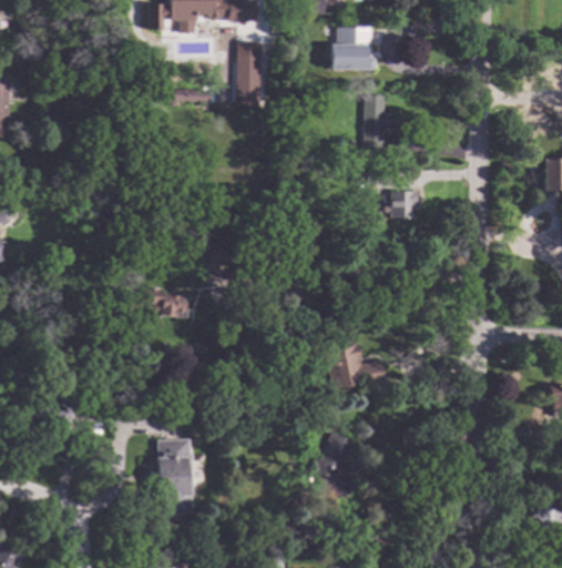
[(222,0),(222,2),(235,2),(235,19),(216,19),(216,16),(197,16),(197,19),(196,19),(196,32),(181,32),(181,19),(171,19),(171,0),(222,0)]
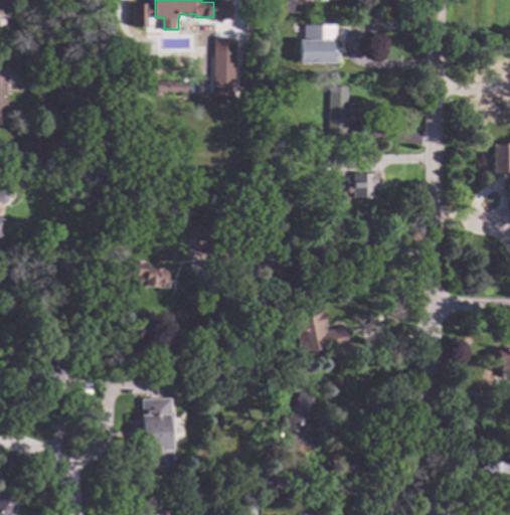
[(295,14),(295,0),(279,0),(280,13),(295,14)]
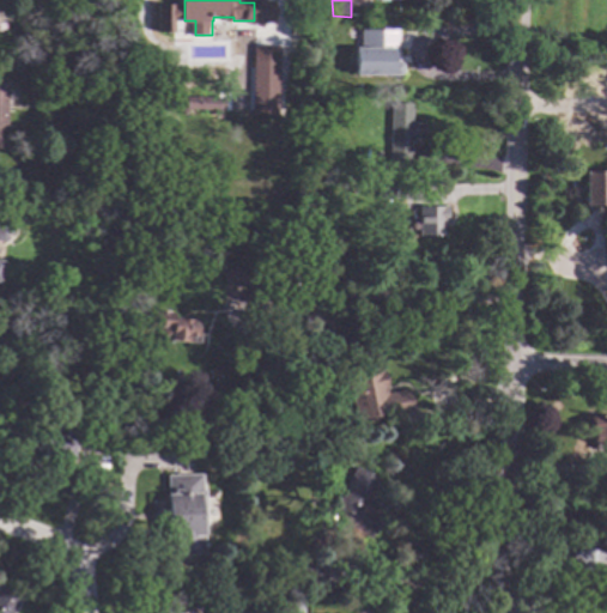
[(402,30),(363,30),(363,48),(357,48),(357,76),(401,76),(402,30)]
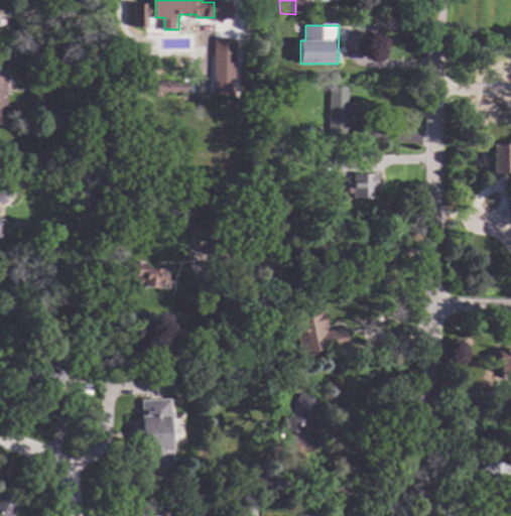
[(36,55),(26,55),(26,39),(36,39),(36,55)]
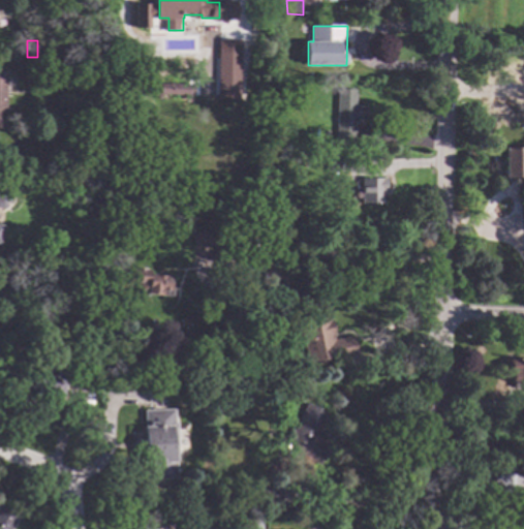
[(242,79),(222,79),(222,52),(225,52),(243,52),(242,79)]
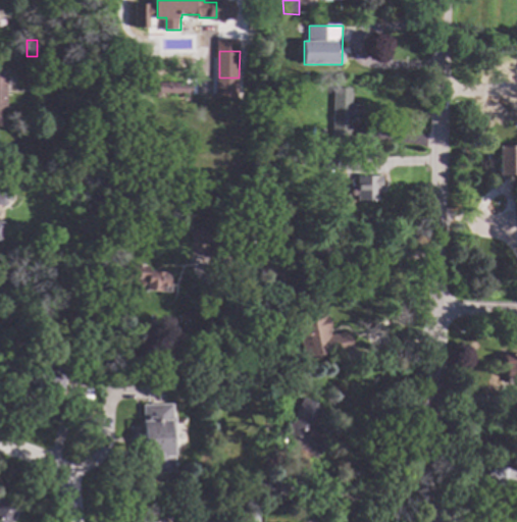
[(288,67),(278,67),(278,58),(289,58),(288,67)]
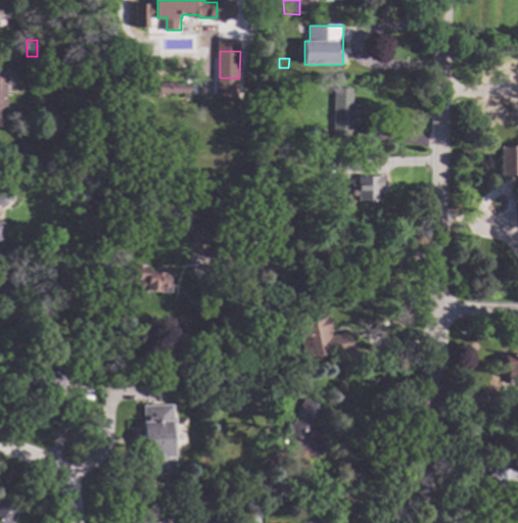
[(95,69),(89,75),(84,69),(89,63),(95,69)]
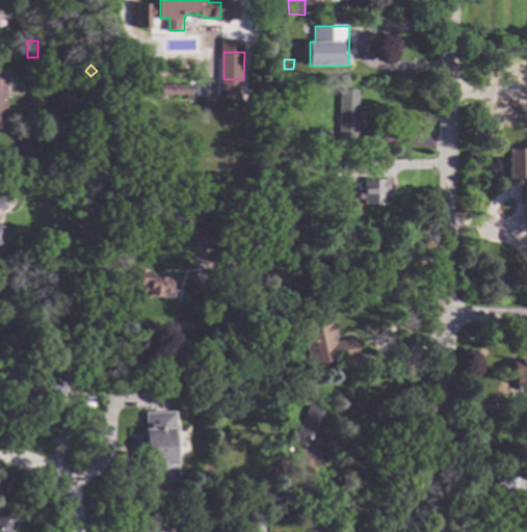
[(9,128),(0,128),(0,69),(9,69),(9,128)]
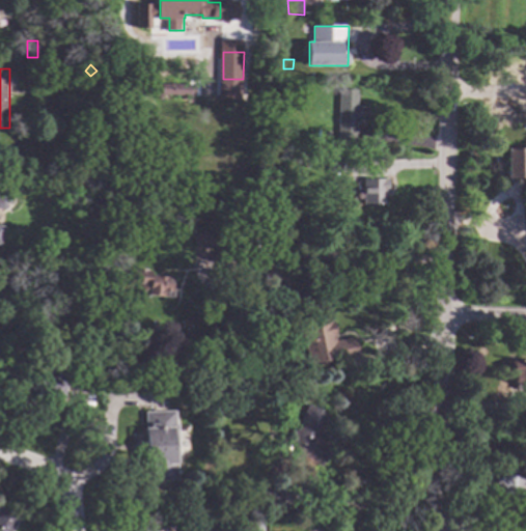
[(197,84),(197,94),(165,93),(165,83),(197,84)]
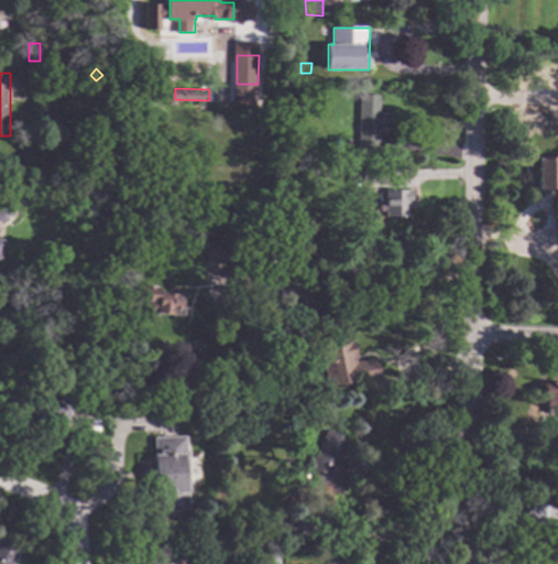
[(383,94),(382,112),(396,112),(395,128),(382,128),(381,150),(378,150),(378,158),(362,156),(363,149),(346,148),(347,139),(361,140),(363,93),(383,94)]
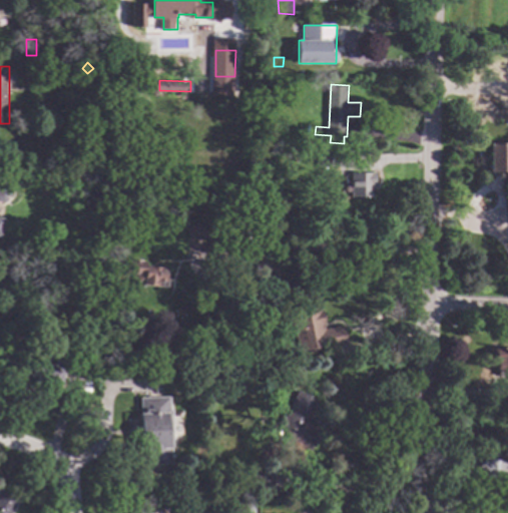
[(104,92),(104,99),(96,99),(96,91),(104,92)]
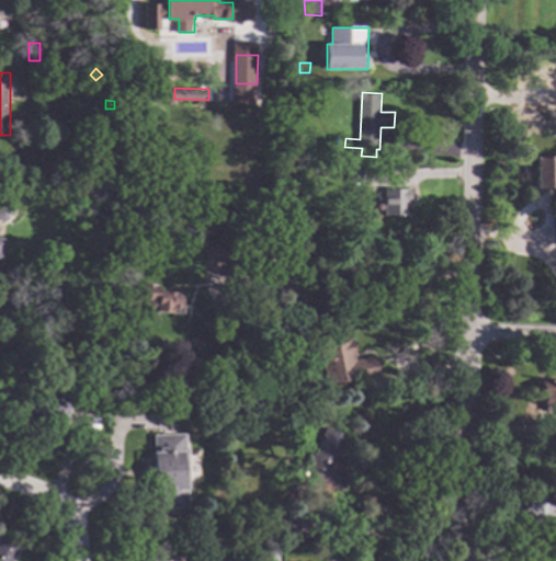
[(555,129),(532,129),(532,116),(525,116),(525,109),(555,109),(555,129)]
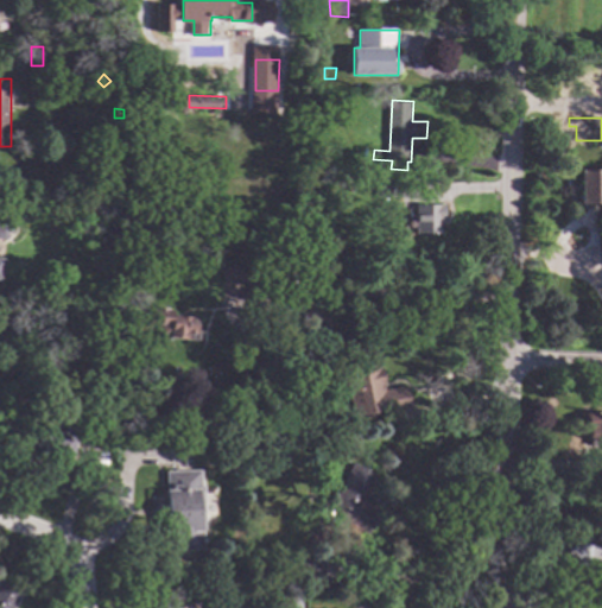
[(601,203),(583,203),(583,170),(601,170),(601,203)]
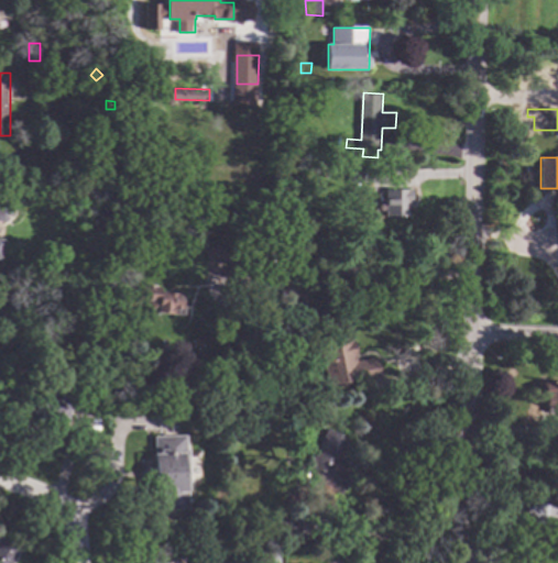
[(414,189),(414,201),(411,201),(411,214),(389,216),(387,189),(414,189)]
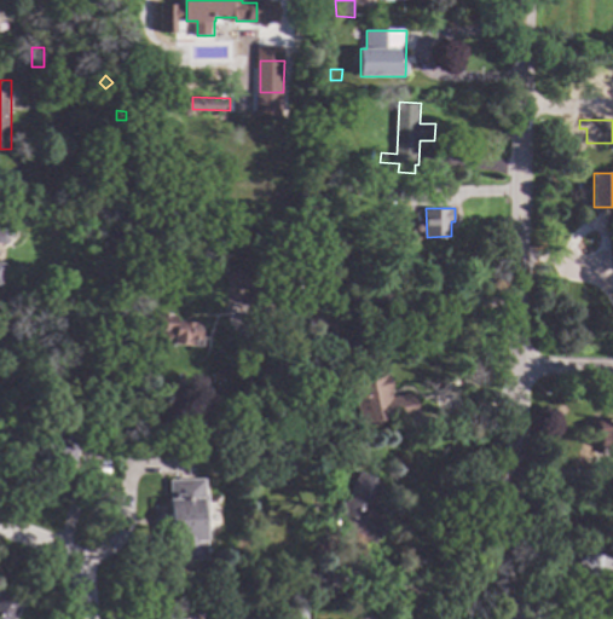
[(127,221),(119,225),(115,218),(123,213),(127,221)]
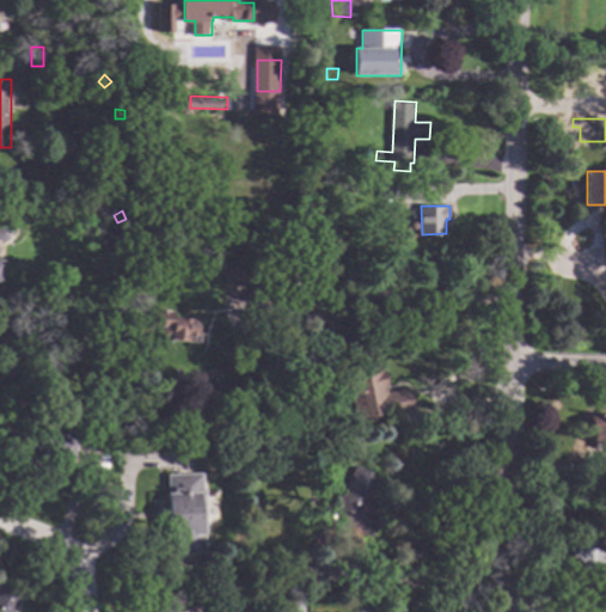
[(0,282),(4,283),(6,261),(0,259),(0,240),(12,243),(14,221),(0,219),(0,282)]
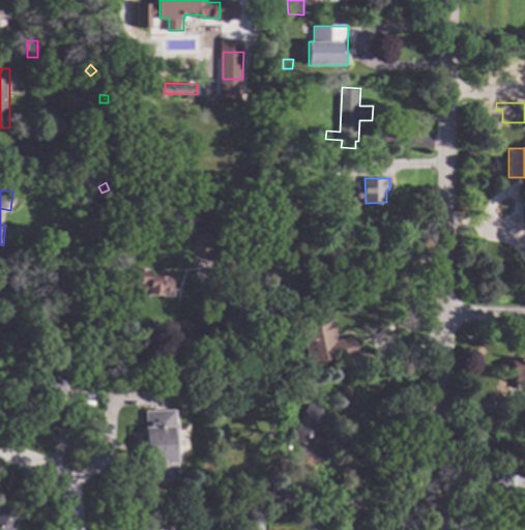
[(226,245),(210,244),(210,249),(196,249),(197,233),(227,233),(226,245)]
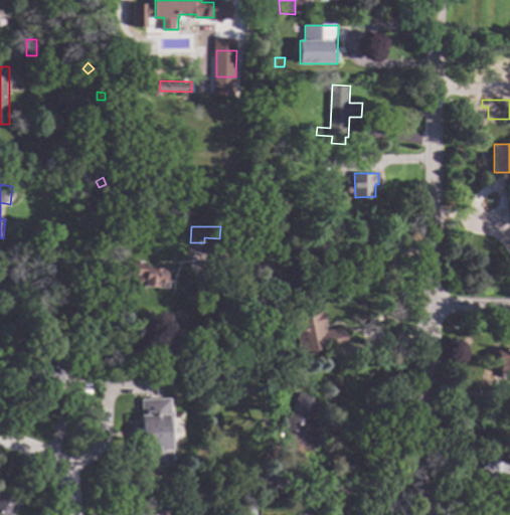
[(150,263),(150,267),(170,269),(169,279),(172,279),(171,288),(138,285),(139,275),(130,274),(131,261),(150,263)]
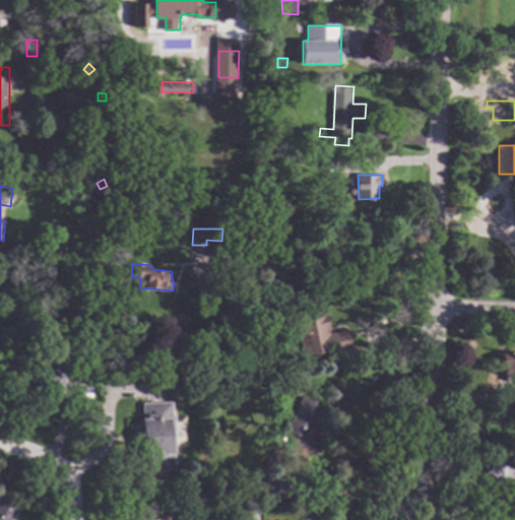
[(0,267),(12,269),(11,278),(0,276),(0,267)]
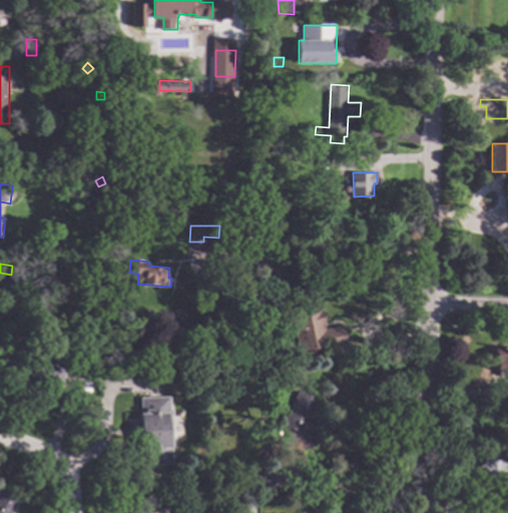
[(101,291),(100,297),(91,295),(92,289),(101,291)]
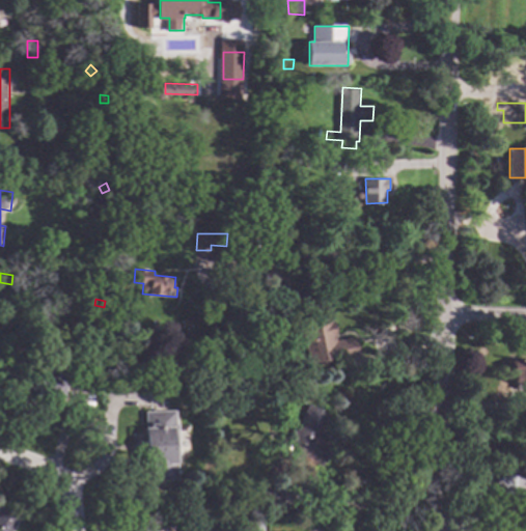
[(338,340),(358,336),(361,356),(341,360),(340,358),(312,363),(305,328),(310,327),(308,317),(333,313),(338,340)]
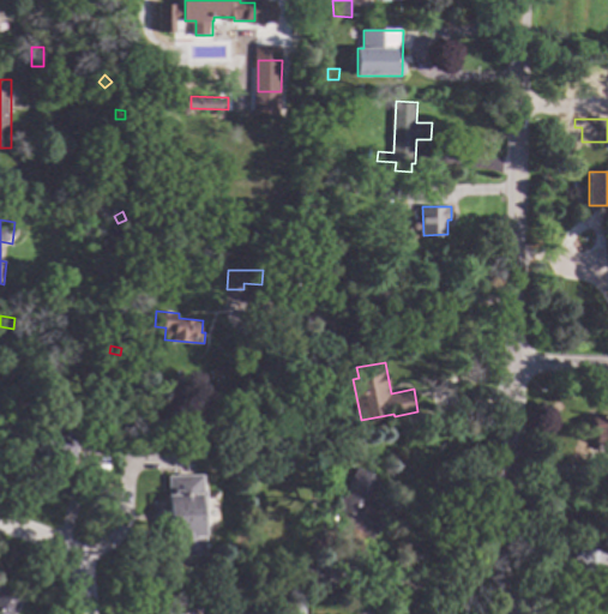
[(607,444),(596,444),(596,415),(607,415),(607,444)]
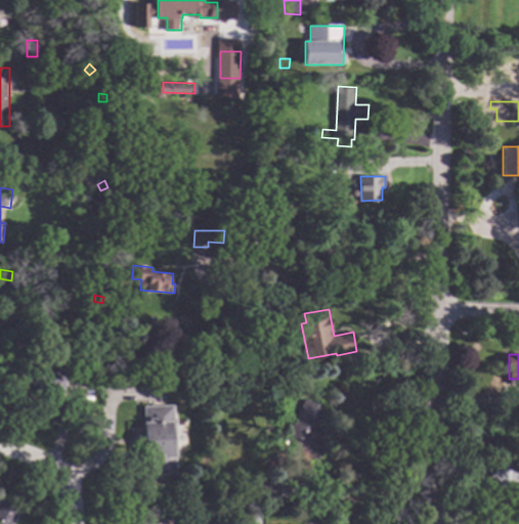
[(90,369),(86,386),(73,382),(78,366),(90,369)]
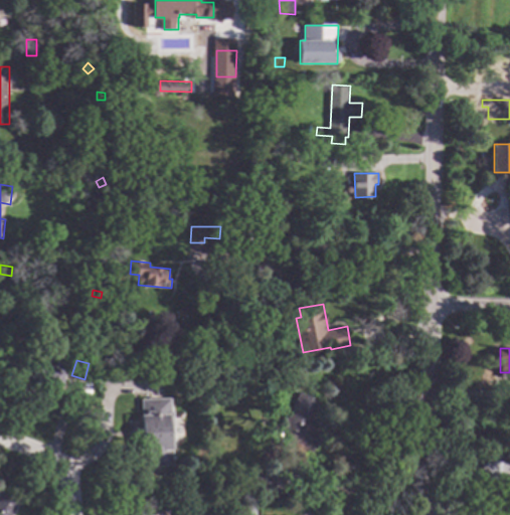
[(68,364),(61,387),(38,380),(39,378),(33,377),(37,363),(43,364),(44,362),(56,365),(58,361),(68,364)]
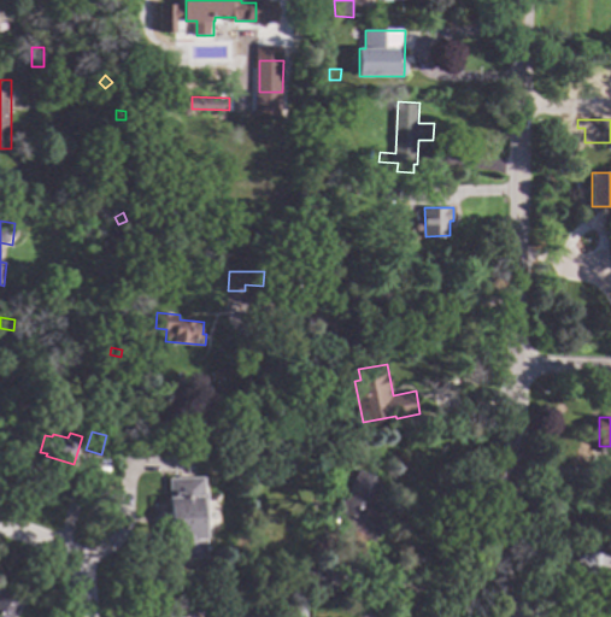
[(386,481),(376,501),(380,504),(377,510),(389,516),(376,541),(348,527),(353,517),(340,510),(362,469),(386,481)]
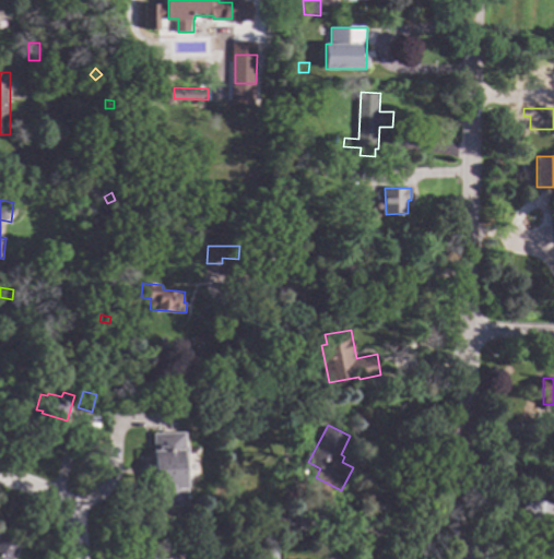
[(189,447),(186,447),(188,504),(158,506),(156,432),(189,431),(189,447)]
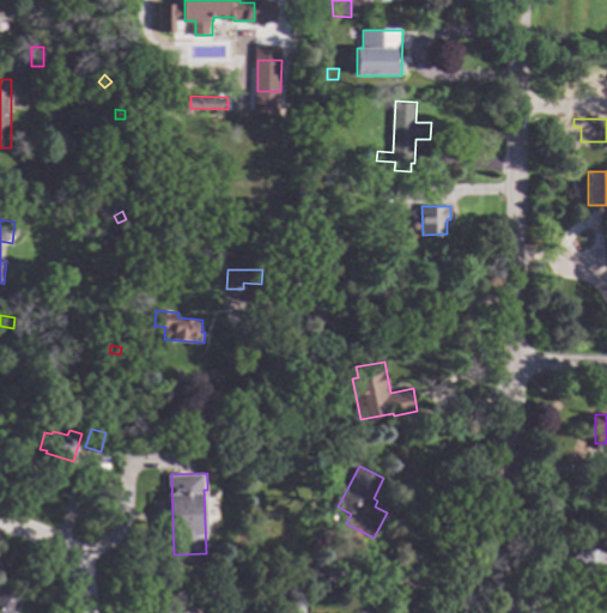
[(606,572),(568,571),(568,550),(606,550),(606,572)]
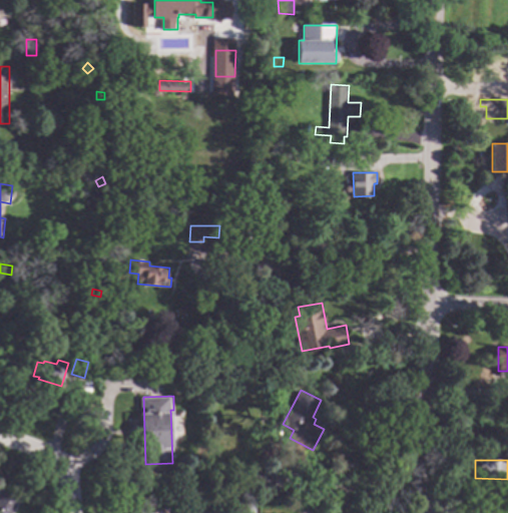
[(0,512),(0,490),(2,491),(2,493),(18,501),(12,512),(0,512)]
